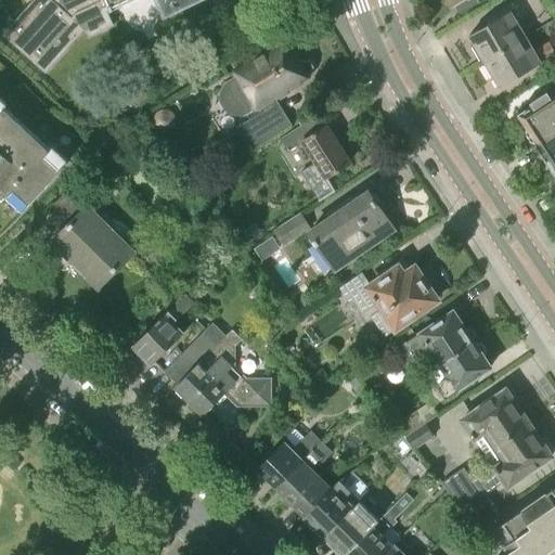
[(82,28),(86,31),(88,36),(113,25),(106,11),(108,10),(129,0),(159,0),(166,13),(192,0),(33,0),(3,33),(46,71),(82,28)]
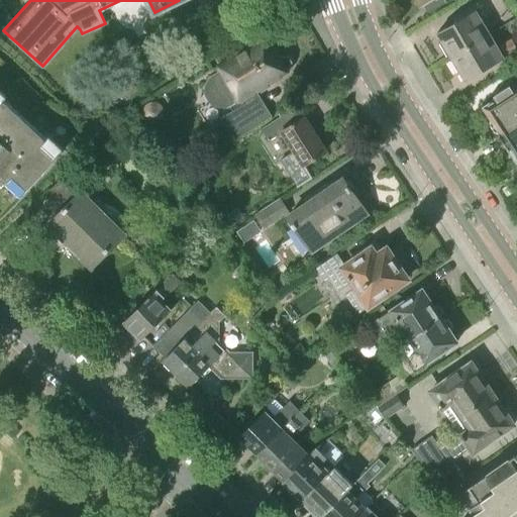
[(439,44),(448,60),(494,32),(480,9),(438,33),(443,41),(439,44)]
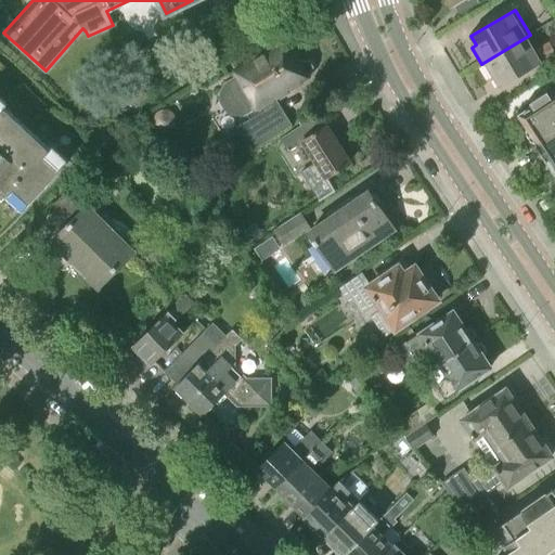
[(530,35),(481,64),(490,79),(494,77),(500,87),(545,61),(544,60),(554,54),(554,55),(554,44),(552,48),(549,41),(538,48),(530,35)]
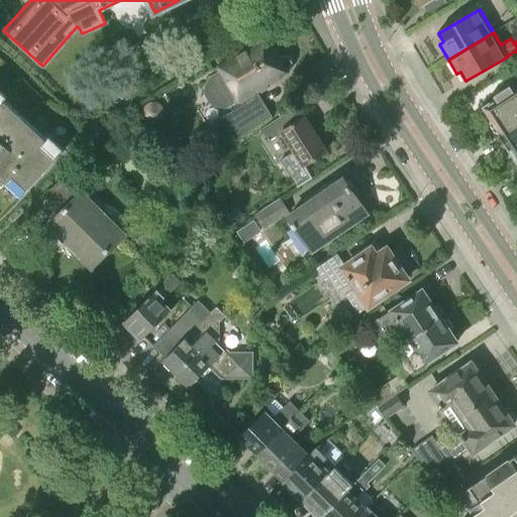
[(279,59),(266,36),(218,64),(221,69),(209,76),(205,86),(204,95),(210,103),(218,107),(227,107),(239,100),(240,101),(242,104),(220,118),(233,139),(272,116),(256,92),(287,74),(292,63),(289,58),(279,59)]
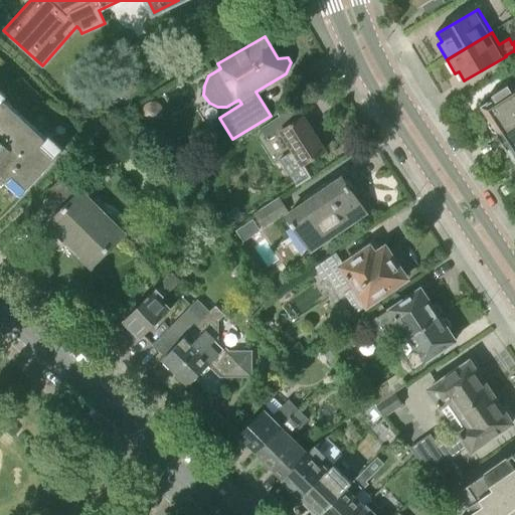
[(494,98),(481,106),(490,121),(489,121),(488,127),(492,133),(497,134),(498,133),(500,135),(514,125),(514,87),(511,90),(508,86),(493,95),(494,98)]
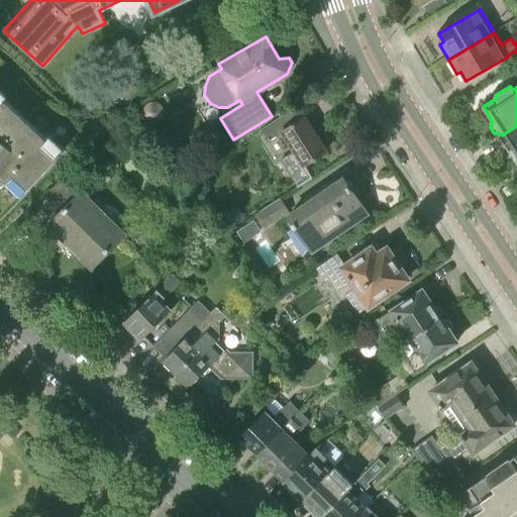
[(0,185),(2,188),(4,187),(6,184),(21,197),(65,150),(49,136),(47,139),(4,99),(7,96),(0,90),(0,185)]
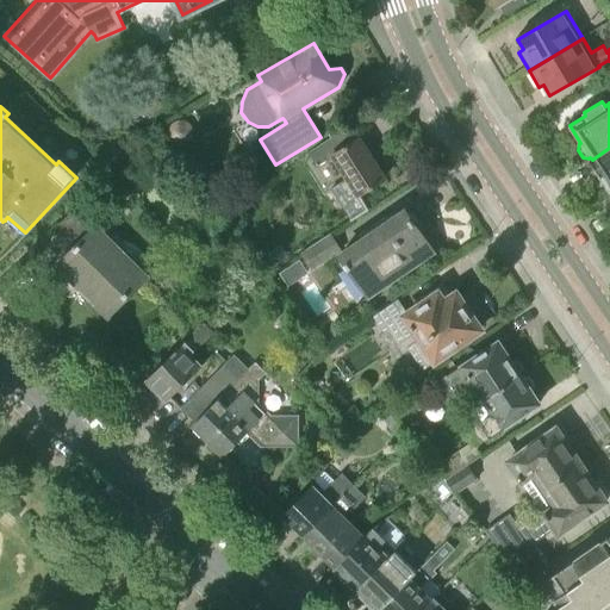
[(184,122),(182,122),(181,122),(180,122),(179,122),(179,123),(178,123),(176,123),(175,124),(174,125),(173,126),(173,128),(172,129),(172,130),(172,131),(170,132),(170,134),(172,135),(172,136),(172,137),(173,138),(173,139),(174,141),(175,142),(176,143),(178,143),(179,143),(179,144),(180,144),(181,144),(182,144),(184,144),(185,144),(186,143),(187,143),(188,142),(190,142),(190,141),(191,141),(191,139),(192,138),(192,137),(193,137),(193,136),(193,135),(193,134),(193,132),(193,131),(193,130),(193,129),(192,128),(191,126),(191,125),(190,125),(190,124),(188,124),(187,123),(186,123),(185,122),(184,122)]
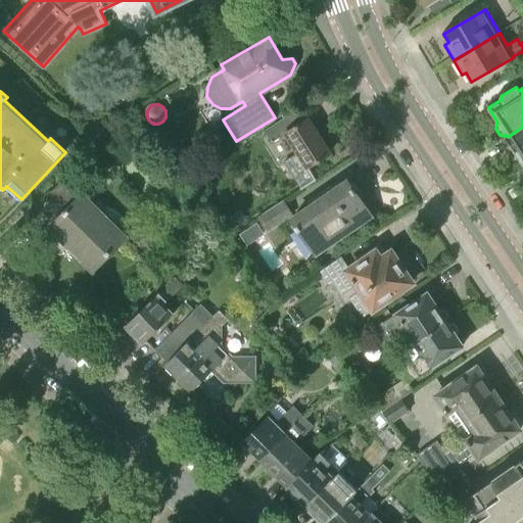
[(284,120),(266,131),(273,141),(284,134),(285,133),(297,152),(285,160),(302,189),(317,180),(308,168),(330,153),(307,119),(303,121),(290,130),(284,120)]
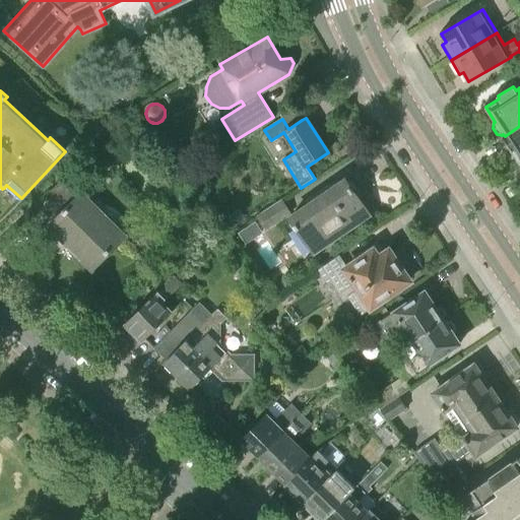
[(519,126),(505,136),(503,137),(519,163),(519,161),(519,126)]
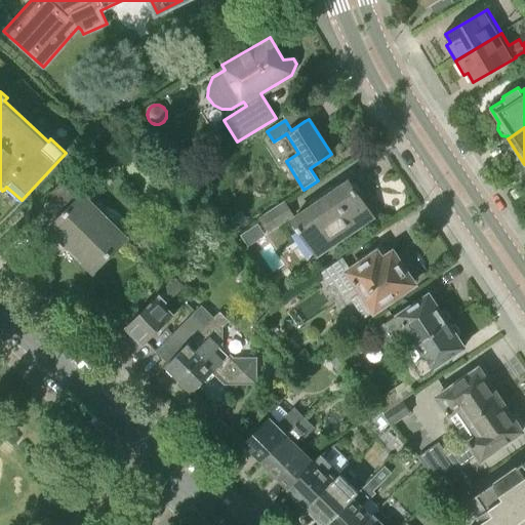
[(68,211),(49,230),(62,241),(93,273),(98,268),(121,244),(126,239),(83,197),(99,179),(82,163),(51,195),(68,211)]
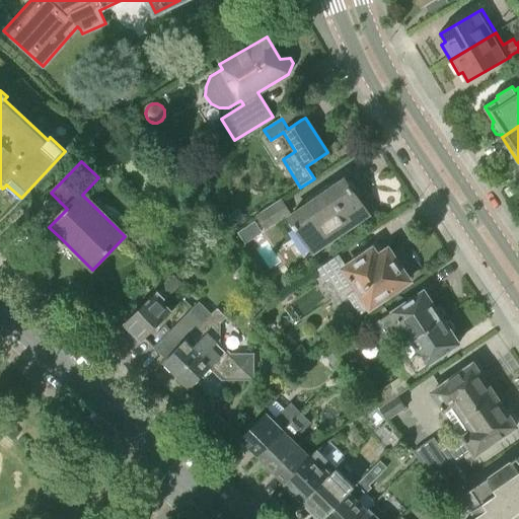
[(307,204),(279,222),(303,258),(369,215),(345,179),(330,189),(327,184),(305,201),(307,204)]
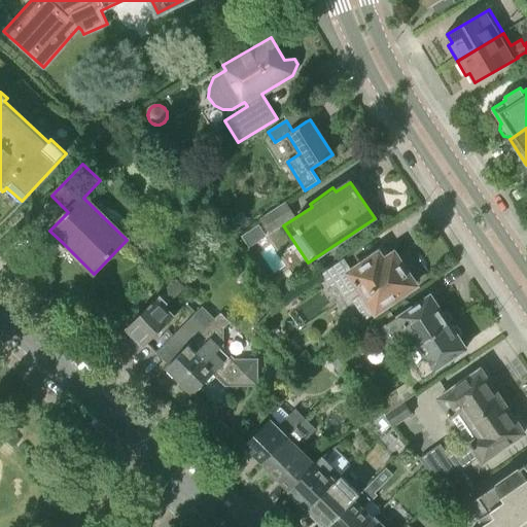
[(212,200),(207,204),(213,214),(219,210),(212,200)]
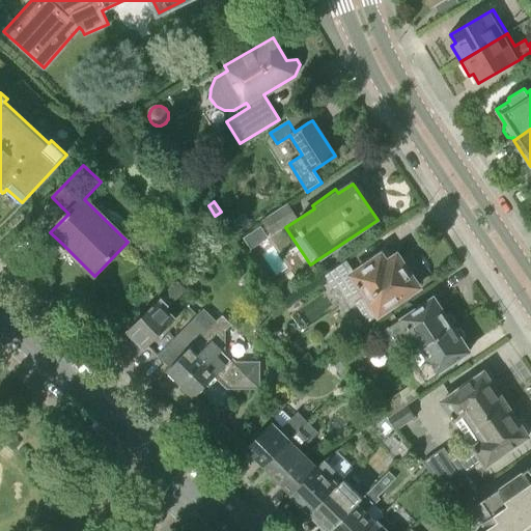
[(272,235),(298,218),(286,203),(262,220),(272,235)]
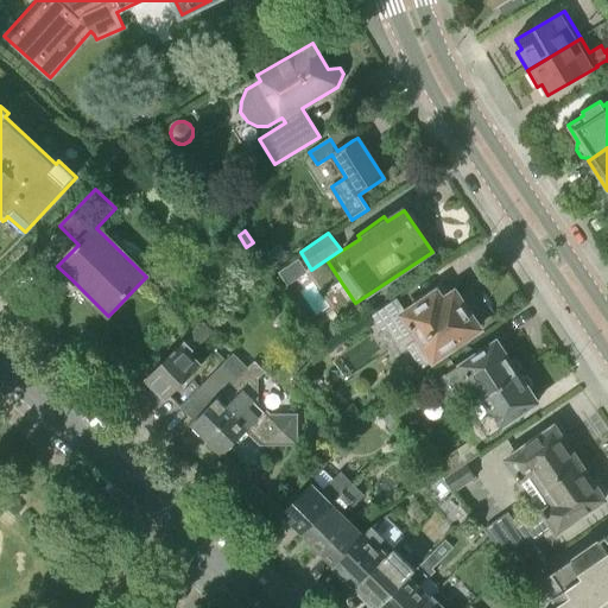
[(396,299),(374,314),(385,330),(387,329),(396,341),(401,350),(407,347),(422,367),(479,330),(476,325),(477,320),(473,311),(466,310),(455,293),(442,302),(434,290),(422,298),(424,302),(405,315),(396,299)]
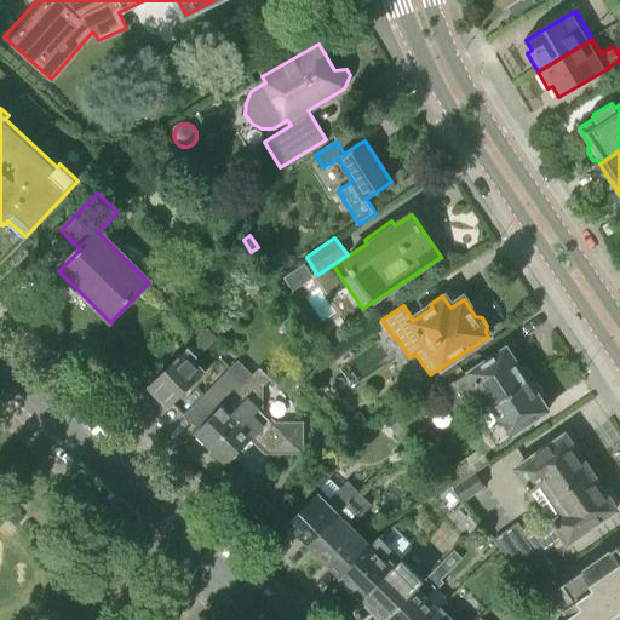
[(168,409),(210,368),(200,359),(218,340),(207,329),(149,386),(156,394),(154,396),(168,409)]
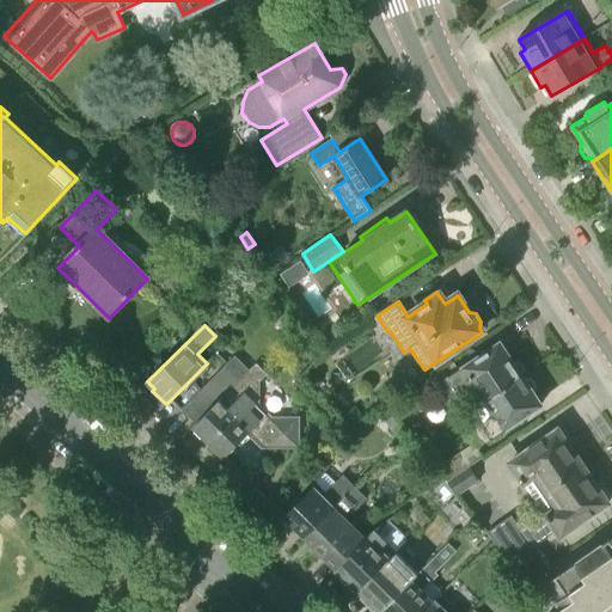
[(478,389),(487,402),(522,378),(520,374),(524,367),(520,361),(513,362),(500,343),(434,386),(446,403),(470,386),(473,391),(478,389)]
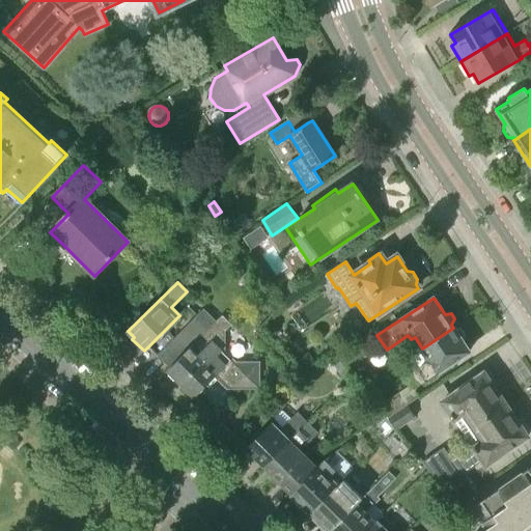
[(157,356),(169,367),(216,320),(204,309),(157,356)]
